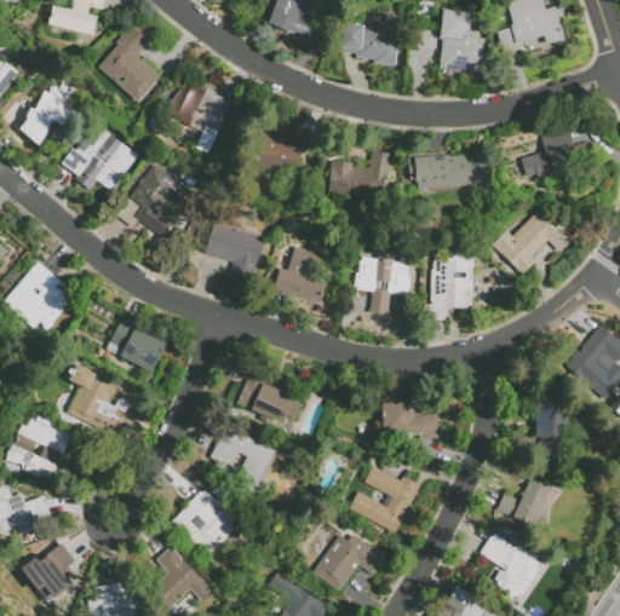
[(70,7),(70,0),(103,0),(101,10),(91,6),(89,12),(97,16),(93,35),(49,23),(52,4),(70,7)]
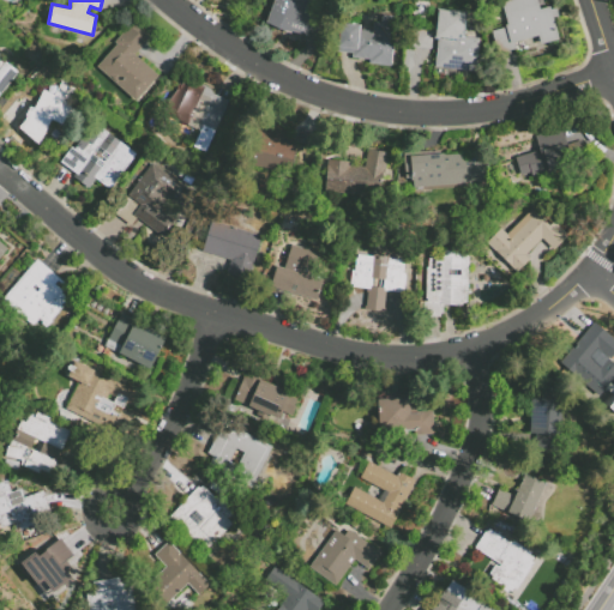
[(265,22),(274,0),(311,0),(307,10),(315,12),(314,14),(324,19),(318,35),(308,30),(307,35),(280,28),(265,22)]
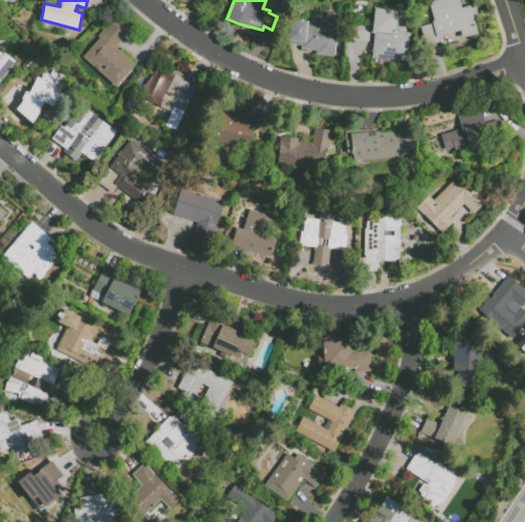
[(435,21),(430,0),(459,0),(461,7),(471,5),(472,7),(476,6),(478,12),(474,14),(478,33),(462,37),(460,30),(440,35),(441,41),(426,45),(420,26),(433,23),(432,21),(435,21)]
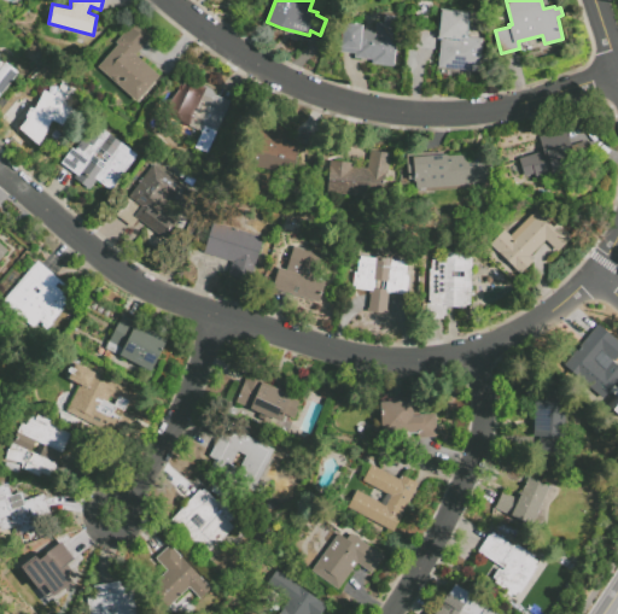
[(438,36),(442,9),(470,11),(467,35),(483,37),(479,71),(438,66),(441,36),(438,36)]
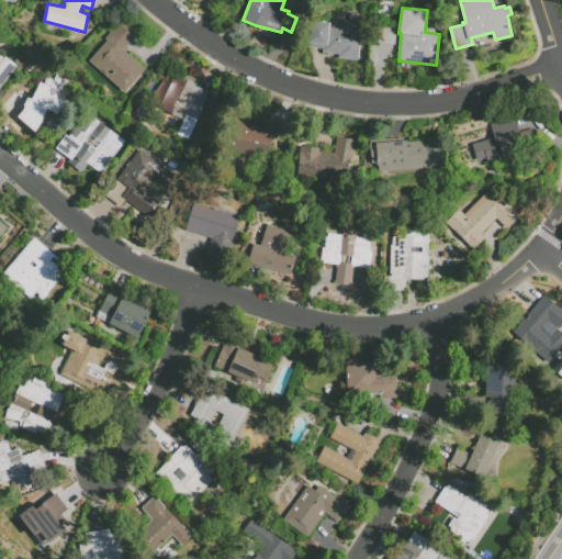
[(340,28),(341,19),(349,20),(350,12),(361,14),(360,22),(362,23),(358,59),(338,57),(338,53),(323,52),(323,48),(308,46),(310,43),(308,43),(311,20),(329,22),(329,26),(340,28)]
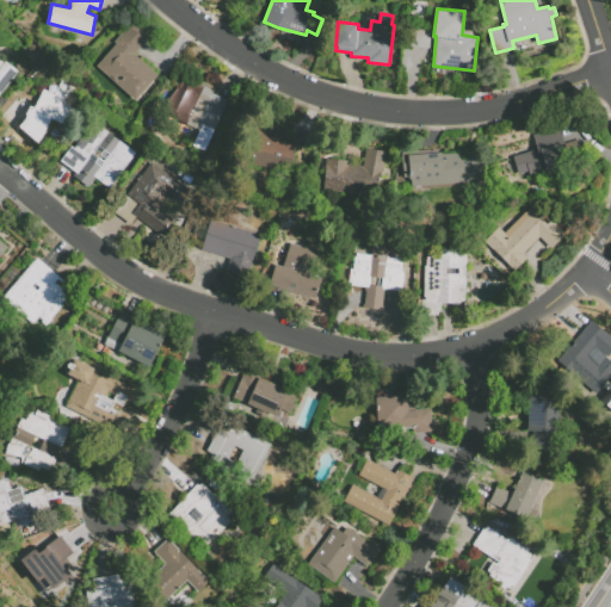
[(115,41),(131,23),(149,37),(134,53),(156,74),(135,99),(97,64),(116,43),(115,41)]
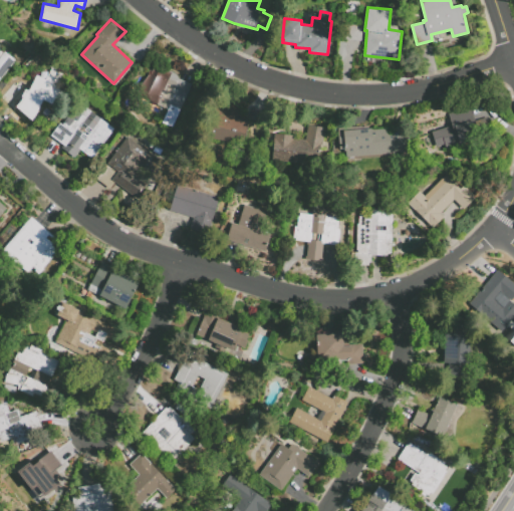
[(345,38),(347,23),(362,24),(360,40),(345,38)]
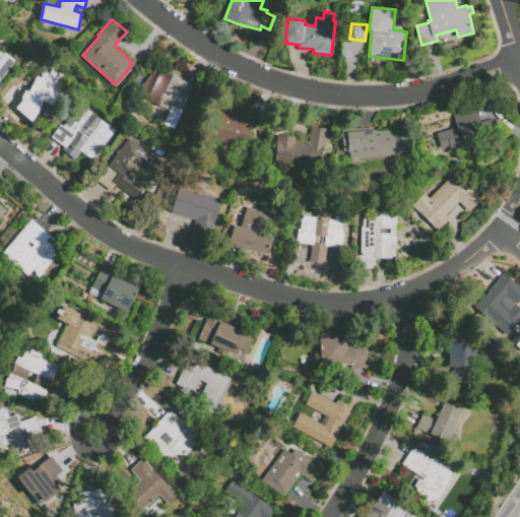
[(0,56),(4,52),(17,62),(0,83),(0,56)]
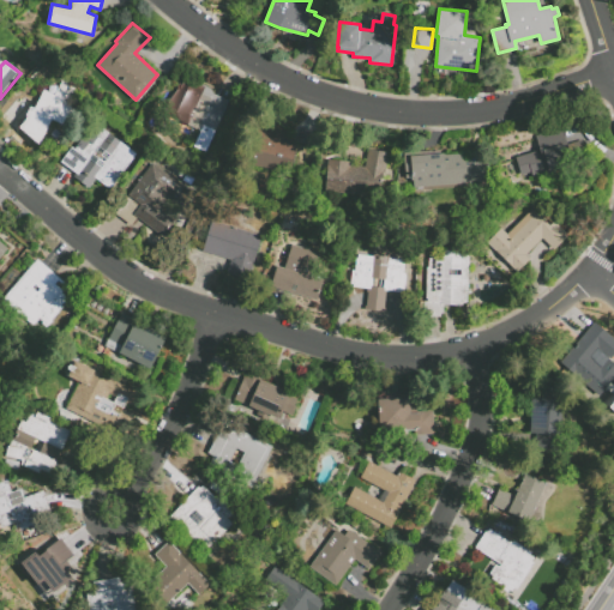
[(172,104),(184,79),(229,100),(204,156),(192,150),(199,130),(176,121),(182,109),(172,104)]
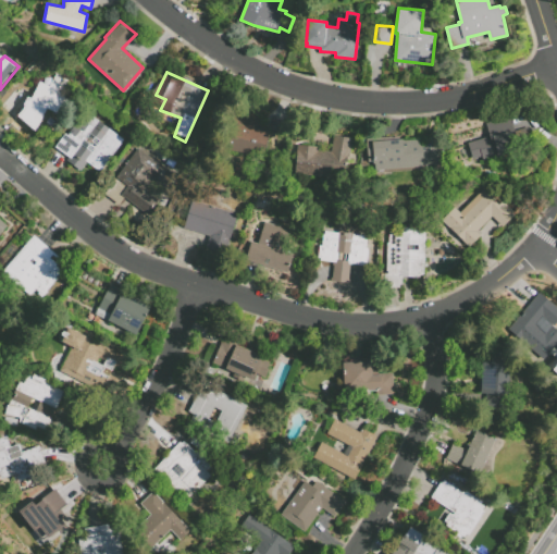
[(4,107),(14,96),(13,95),(23,84),(32,91),(28,96),(32,98),(40,81),(50,86),(52,79),(53,81),(56,74),(63,77),(62,81),(65,82),(61,94),(65,95),(57,112),(47,108),(33,134),(4,107)]
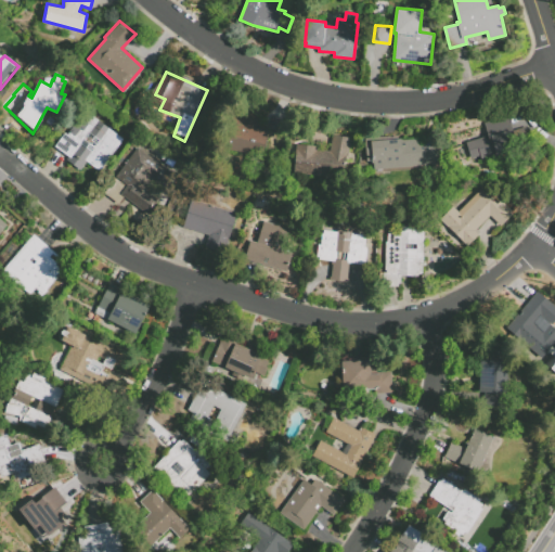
[(223,146),(233,106),(255,112),(252,127),(268,131),(262,153),(252,150),(252,153),(223,146)]
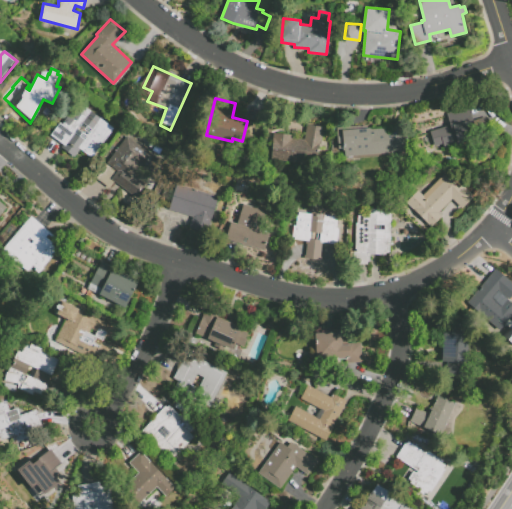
[(77,109),(82,103),(113,127),(92,156),(81,147),(74,156),(61,147),(63,143),(50,134),(60,121),(61,123),(73,106),(77,109)]
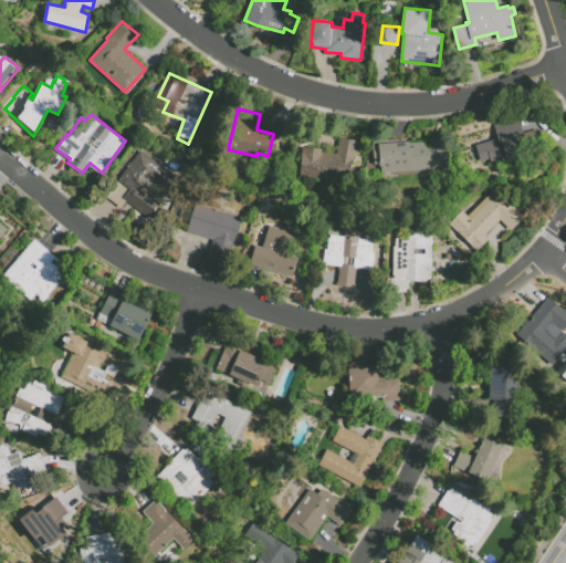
[(496,137),(493,124),(519,117),(523,132),(535,128),(542,148),(491,163),(490,158),(480,160),(475,144),(496,137)]
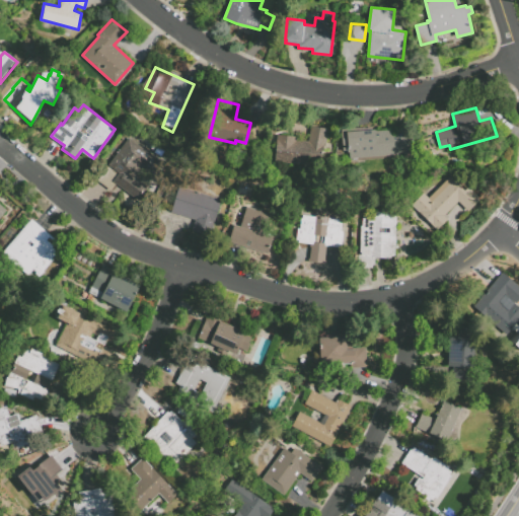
[(275,161),(278,134),(296,136),(296,139),(308,140),(311,126),(329,129),(325,146),(323,146),(321,165),(275,161)]
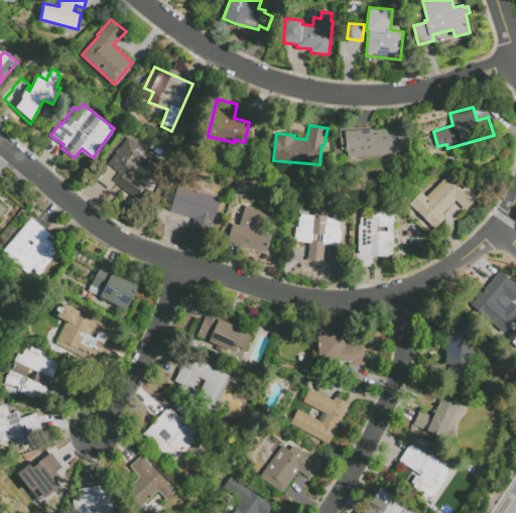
[(341,149),(339,128),(363,126),(371,126),(371,129),(390,128),(390,130),(405,130),(405,134),(410,134),(412,146),(406,146),(406,151),(345,156),(345,149),(341,149)]
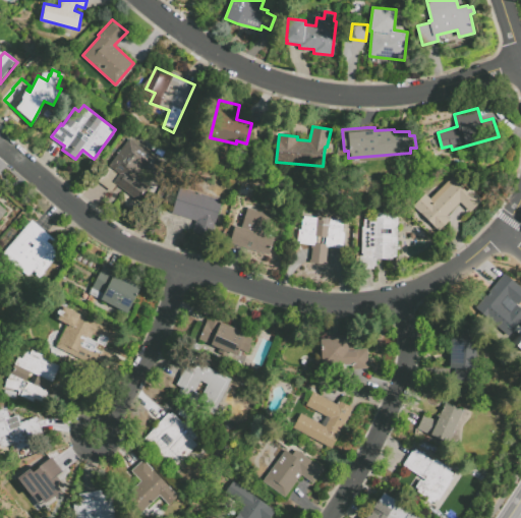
[(163,163),(155,175),(143,167),(136,177),(149,187),(138,200),(116,183),(111,190),(97,180),(128,137),(163,163)]
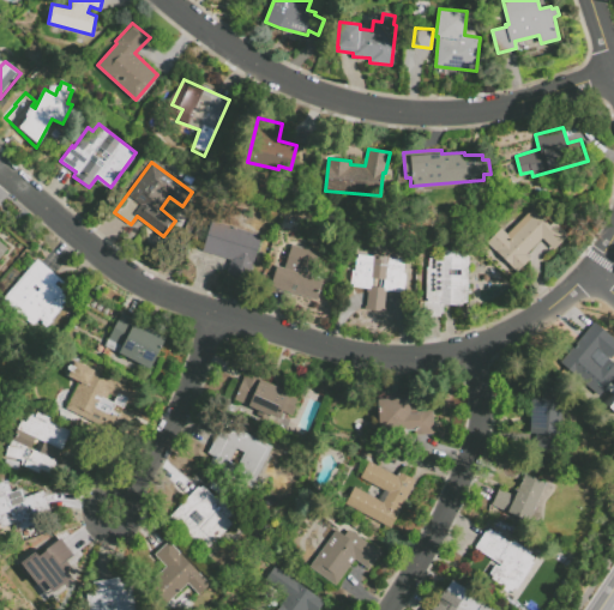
[(507,233),(531,209),(536,213),(537,212),(547,223),(548,222),(549,224),(554,221),(569,234),(553,249),(542,237),(525,254),(530,259),(517,271),(486,241),(501,227),(507,233)]
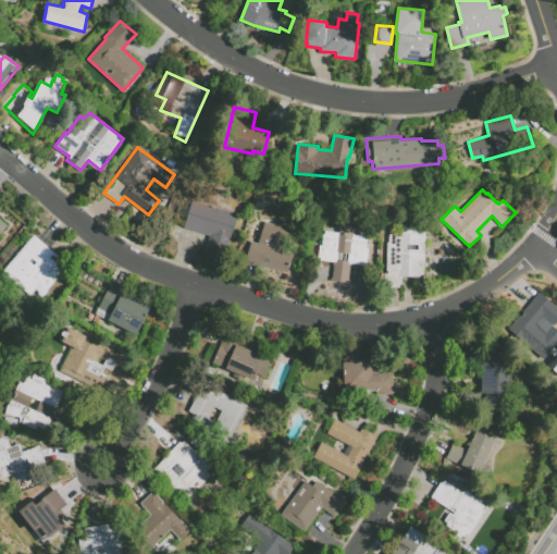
[(209,235),(183,226),(193,199),(236,213),(225,254),(206,247),(209,235)]
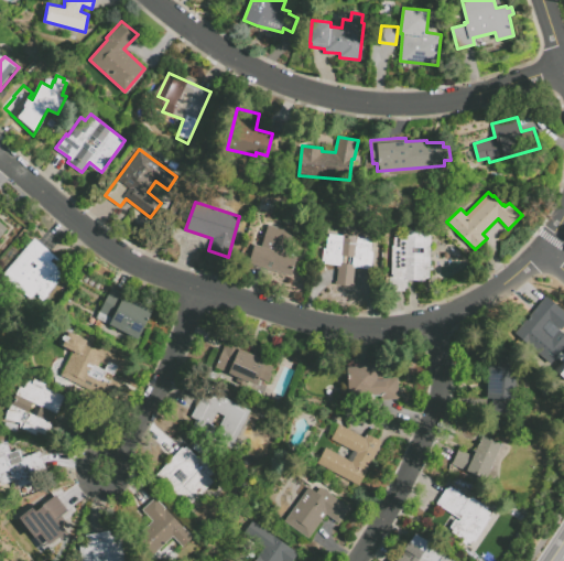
[(293,232),(288,254),(296,257),(291,276),(248,262),(253,244),(260,245),(269,224),(293,232)]
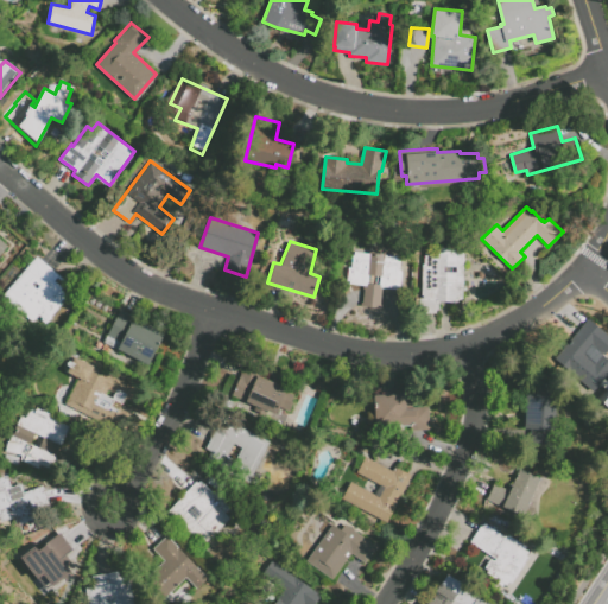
[(426,252),(436,252),(436,246),(460,247),(460,252),(464,253),(462,299),(458,299),(458,302),(438,300),(439,311),(436,311),(436,313),(420,312),(420,310),(416,309),(416,297),(422,297),(423,264),(424,264),(424,254),(426,254),(426,252)]
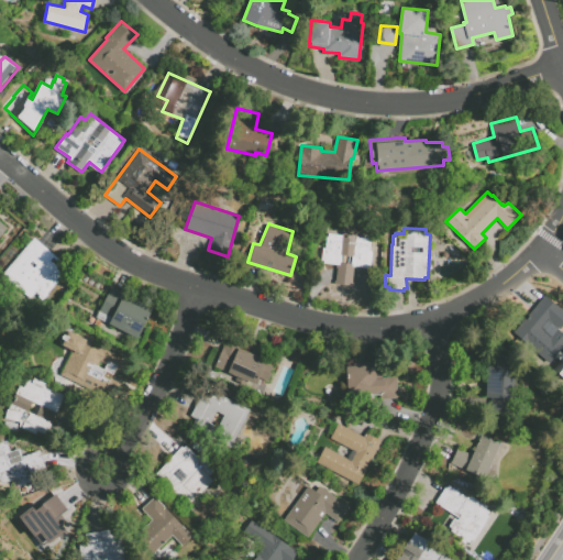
[(334,284),(335,263),(321,262),(322,246),(324,248),(327,235),(328,235),(329,232),(343,234),(343,231),(357,232),(357,237),(368,238),(367,240),(371,241),(371,249),(372,249),(371,267),(354,265),(353,285),(334,284)]
